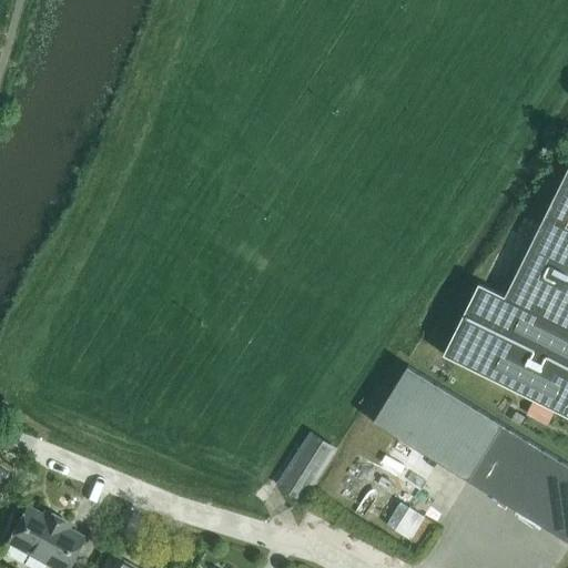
[(457,330),(444,355),(508,387),(567,416),(567,225),(567,226),(567,225),(567,170),(541,224),(505,297),(493,291),(479,284),(470,303),(457,330)]
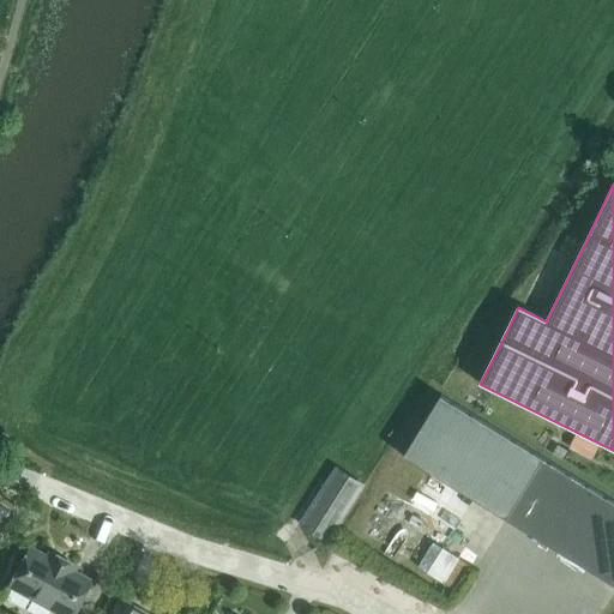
[(441,396),(404,456),(507,519),(613,584),(613,501),(545,459),(441,396)]
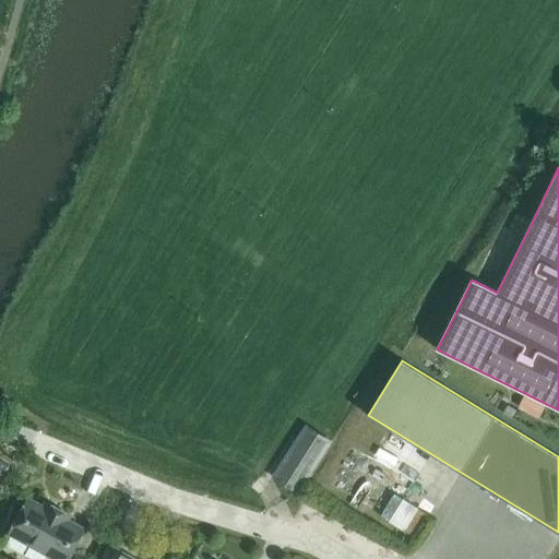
[(551,407),(531,396),(525,407),(546,418),(551,407)]
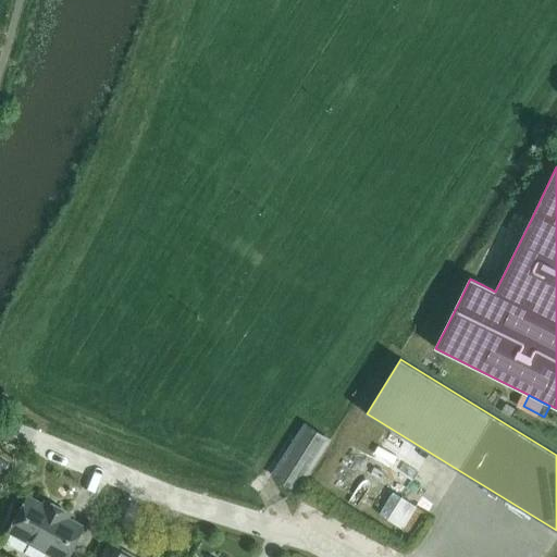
[(298,491),(331,441),(305,424),(273,474),(292,486),(298,491)]
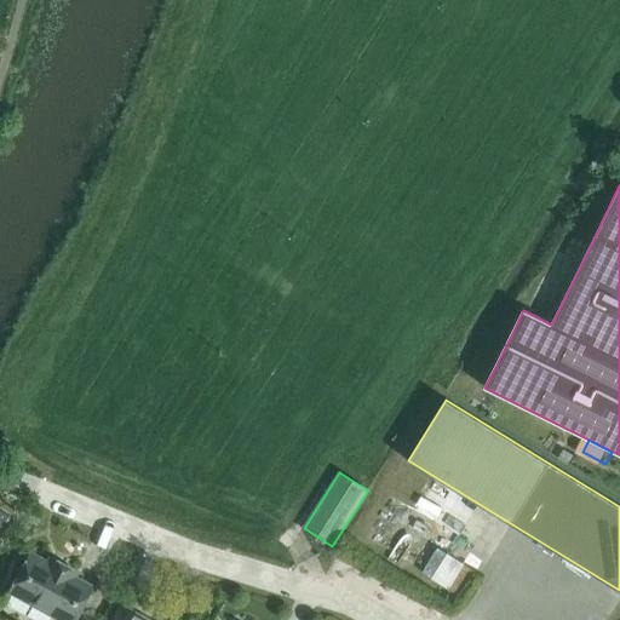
[(61,619),(72,619),(91,586),(73,577),(76,572),(50,557),(47,562),(29,552),(9,591),(61,619)]
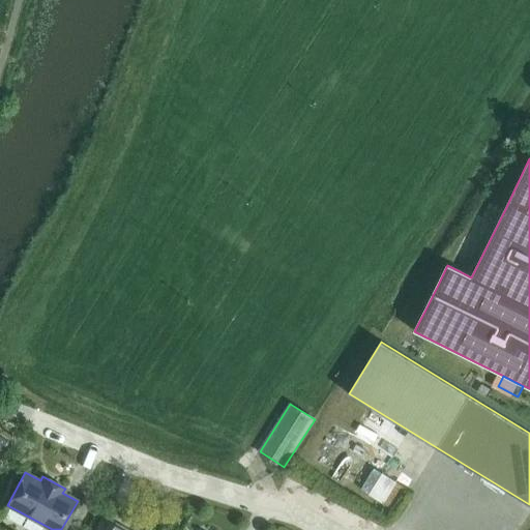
[(398,483),(383,474),(370,495),(384,504),(398,483)]
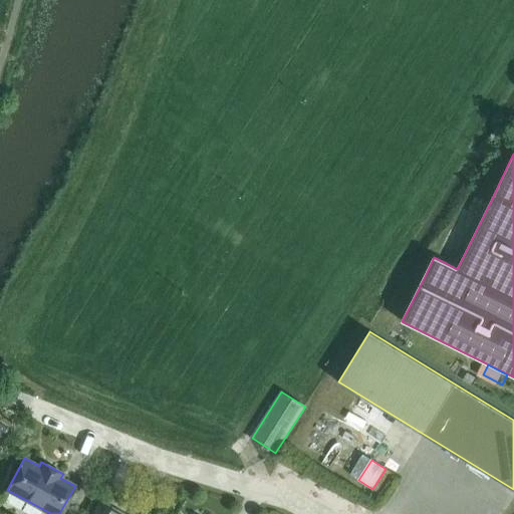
[(109,509),(98,503),(91,513),(124,513),(125,513),(111,506),(109,509)]
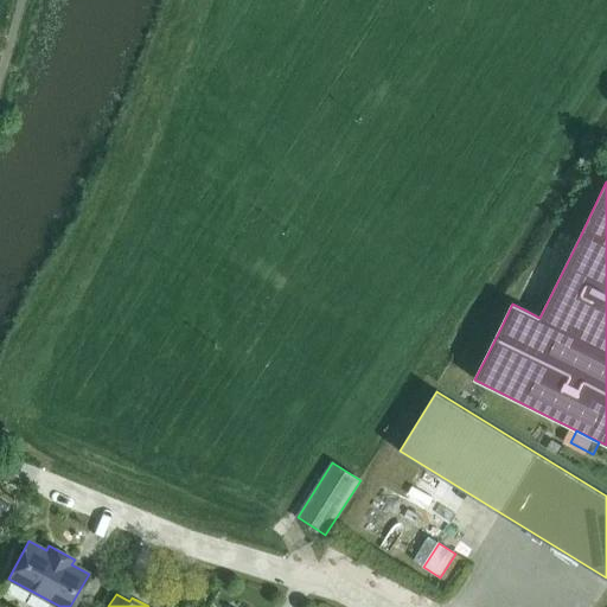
All buildings are outlined.
